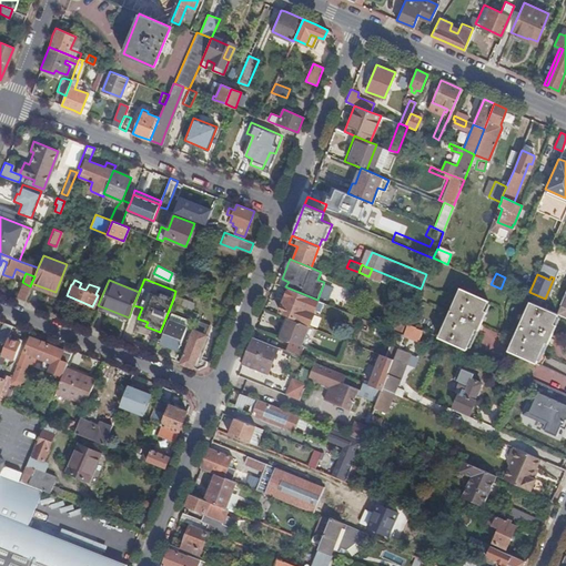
[(17,296),(24,300),(30,286),(22,282),(17,296)]
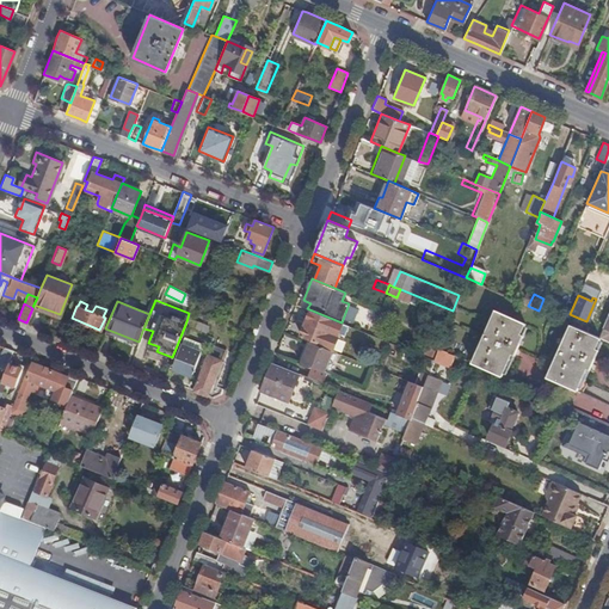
[(342,323),(309,309),(305,321),(337,334),(342,323)]
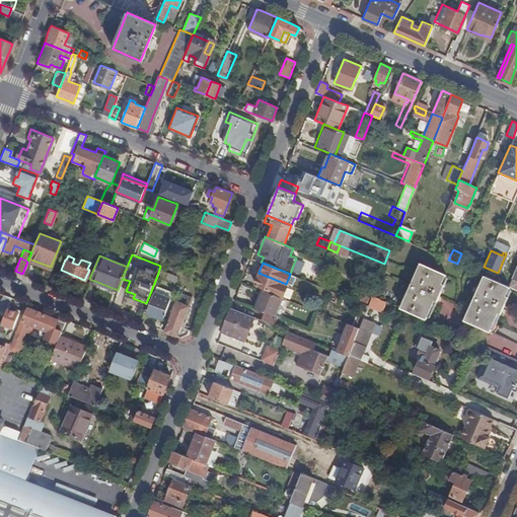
[(400,308),(426,319),(446,275),(421,264),(400,308)]
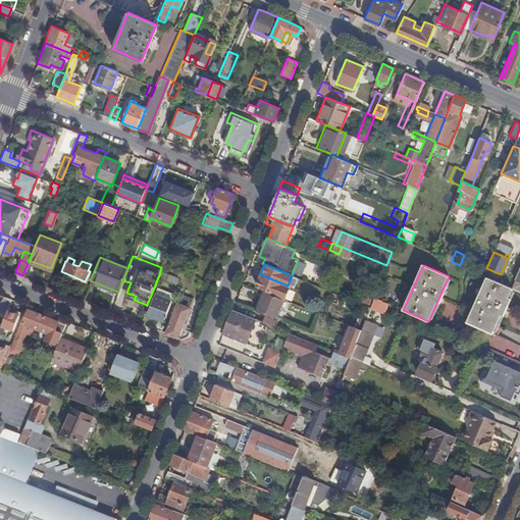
[(160,271),(158,277),(175,284),(177,278),(160,271)]
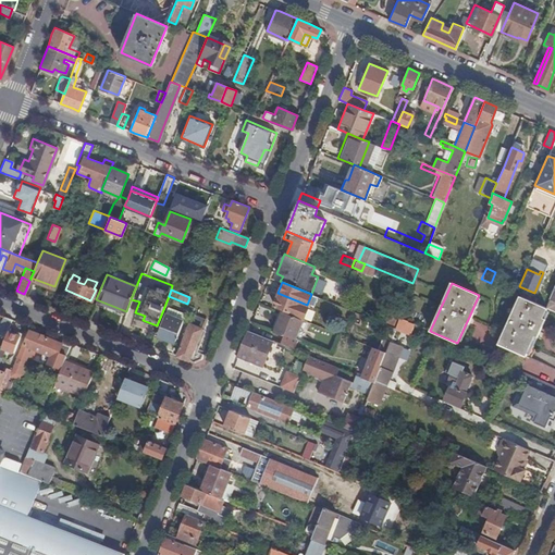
[(516,294),(520,296),(531,300),(533,296),(518,290),(516,294)]
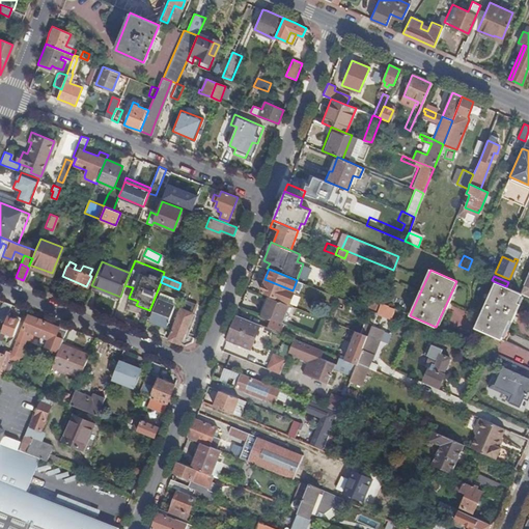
[(293,290),(265,279),(259,290),(276,297),(275,299),(287,304),(293,290)]
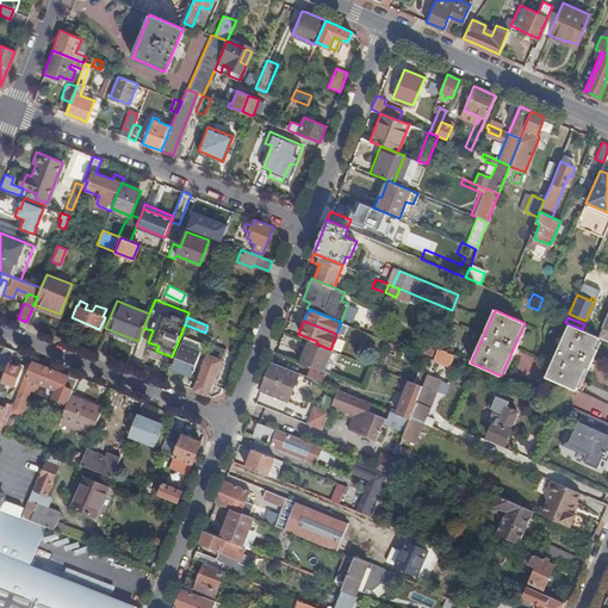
[(576,390),(600,337),(599,336),(582,329),(570,324),(546,376),(576,390)]
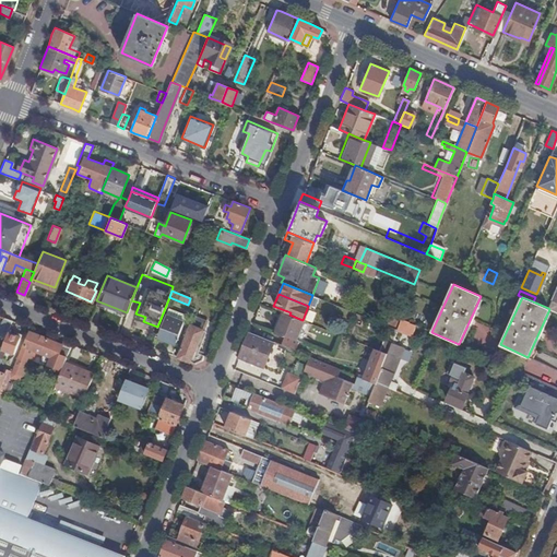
[(168,307),(165,313),(184,321),(187,315),(168,307)]
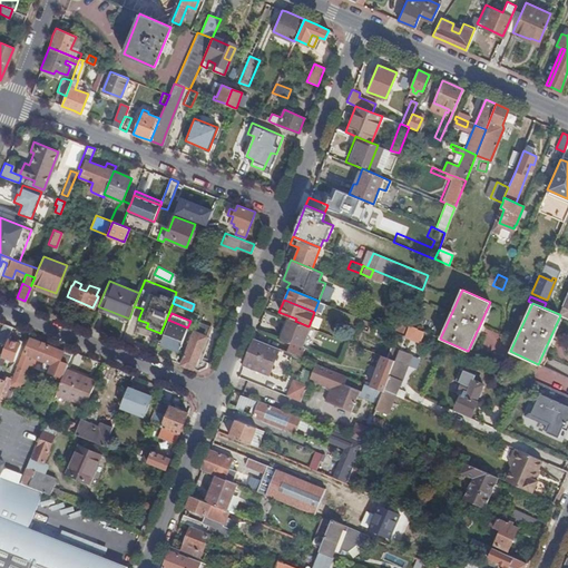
[(402,331),(407,322),(397,316),(392,325),(402,331)]
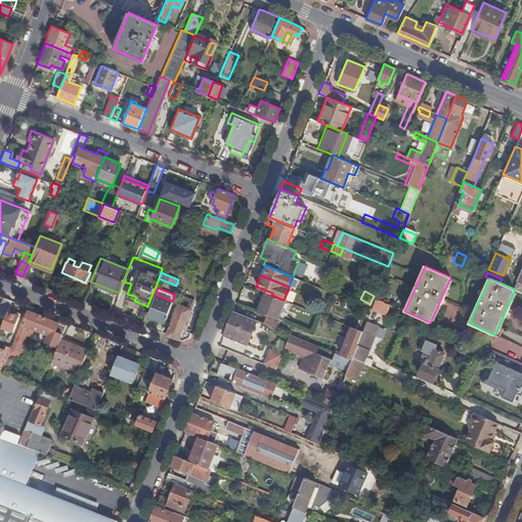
[(271,295),(264,292),(256,312),(263,314),(267,313),(277,318),(285,300),(284,300),(271,295)]
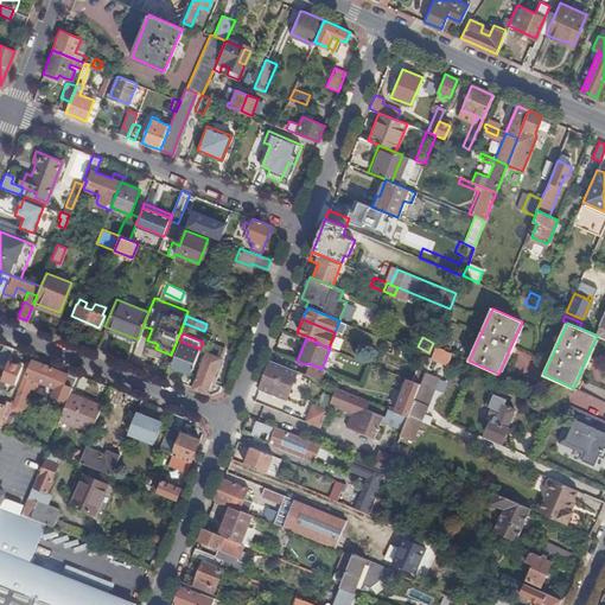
[(199,349),(179,341),(170,368),(177,370),(178,369),(190,374),(199,349)]
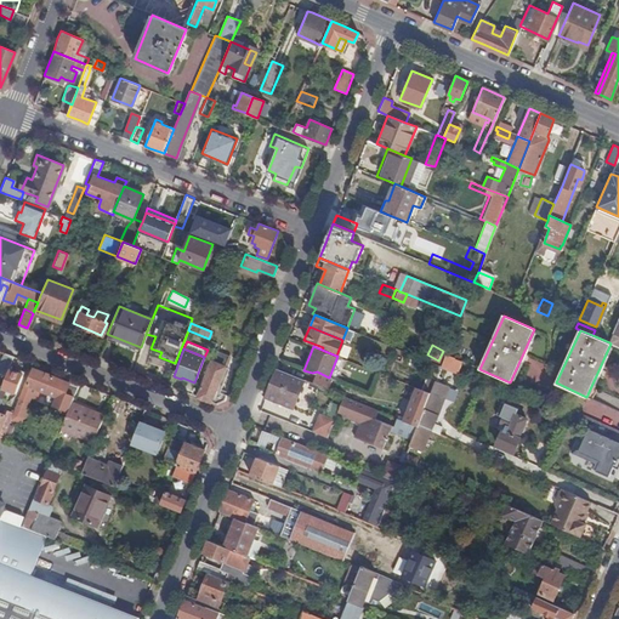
[(211,362),(198,396),(215,403),(216,403),(225,399),(226,395),(219,391),(220,387),(216,385),(228,355),(214,348),(209,361),(211,362)]
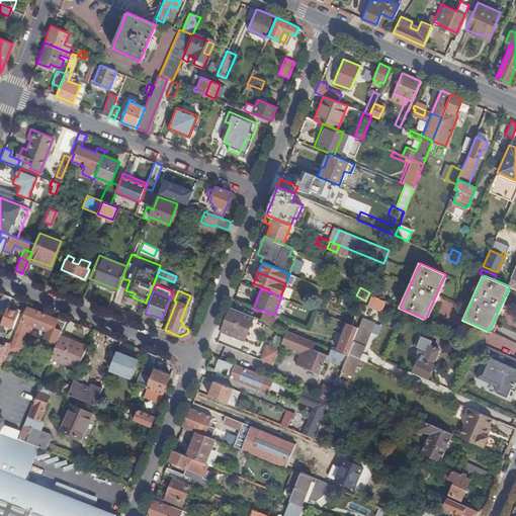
[(10,295),(3,293),(0,302),(0,304),(6,307),(10,295)]
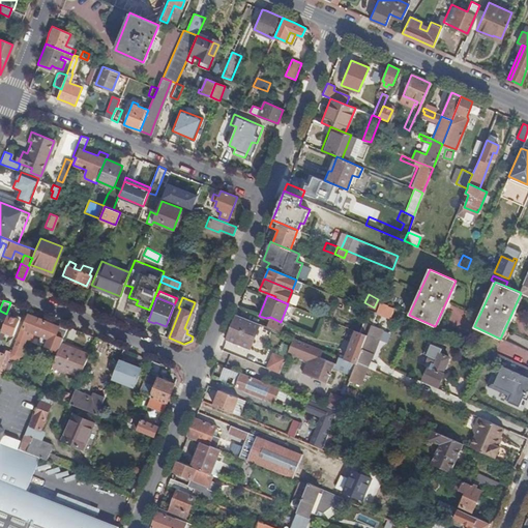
[(390,316),(393,308),(387,304),(386,308),(384,315),(390,316)]
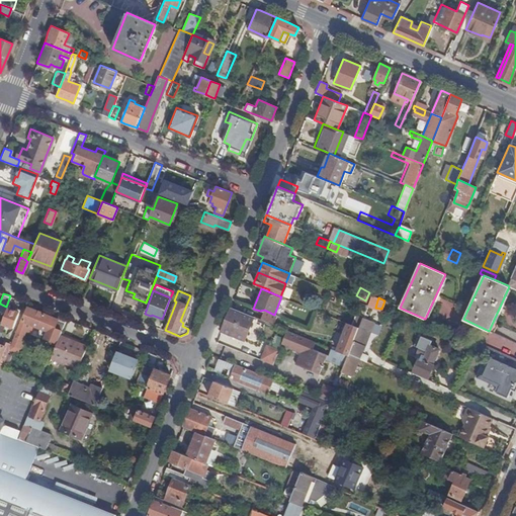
[(358,302),(355,312),(356,312),(363,315),(367,306),(358,302)]
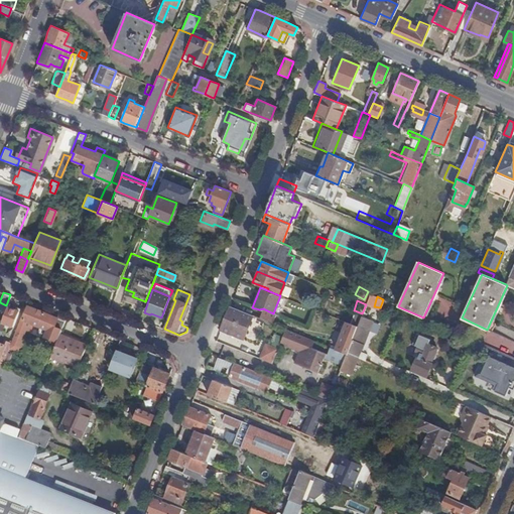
[(9,346),(8,347),(16,350),(17,346),(19,346),(21,342),(19,340),(24,328),(30,330),(33,323),(45,328),(42,335),(55,341),(58,333),(66,316),(57,313),(55,318),(51,316),(52,315),(24,304),(9,346)]
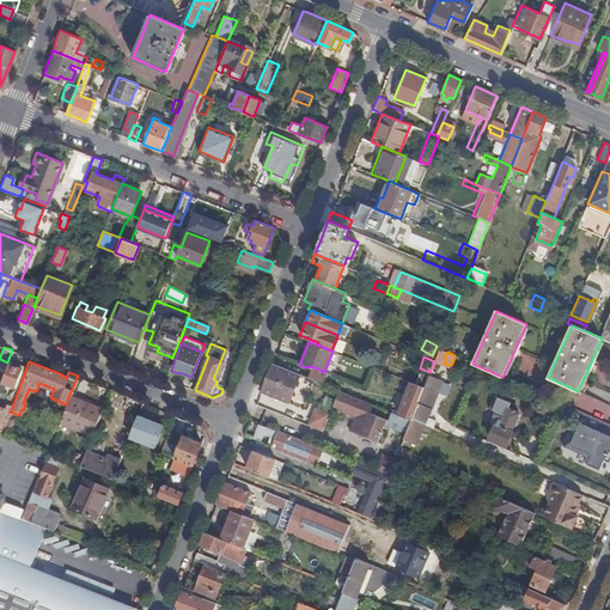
[(0,380),(0,433),(1,433),(10,412),(11,410),(0,406),(0,391),(4,382),(11,385),(12,382),(16,383),(22,367),(8,363),(1,380),(0,380)]
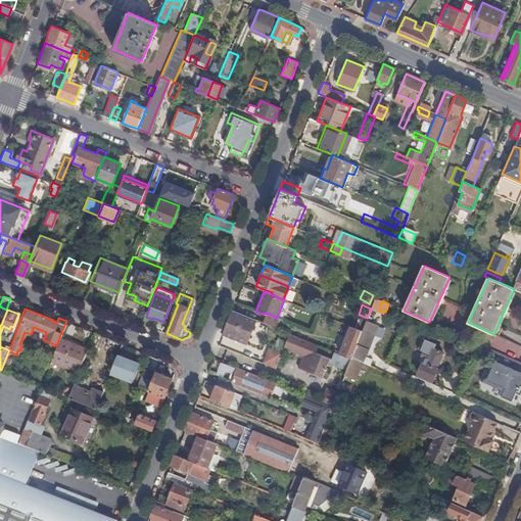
[(255,320),(232,311),(223,334),(246,343),(255,320)]
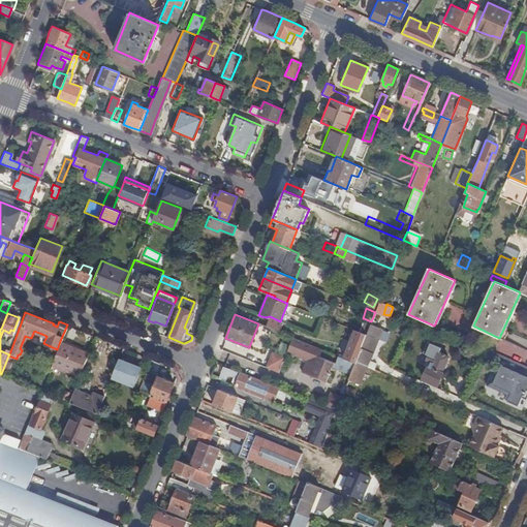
[(280,321),(270,316),(266,326),(278,332),(282,322),(280,321)]
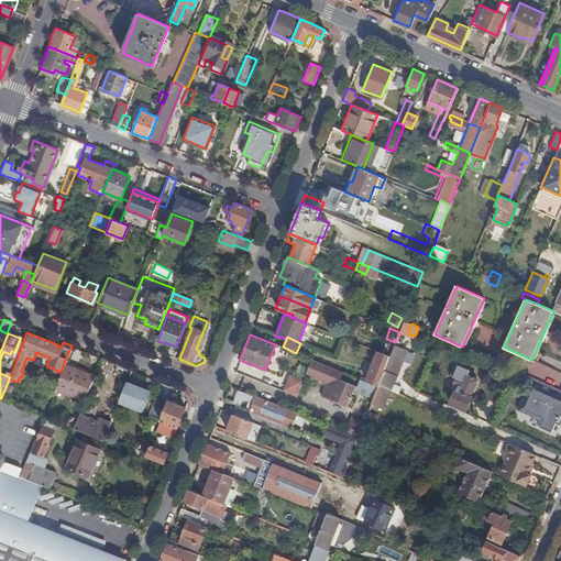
[(395,342),(387,339),(382,352),(389,355),(395,342)]
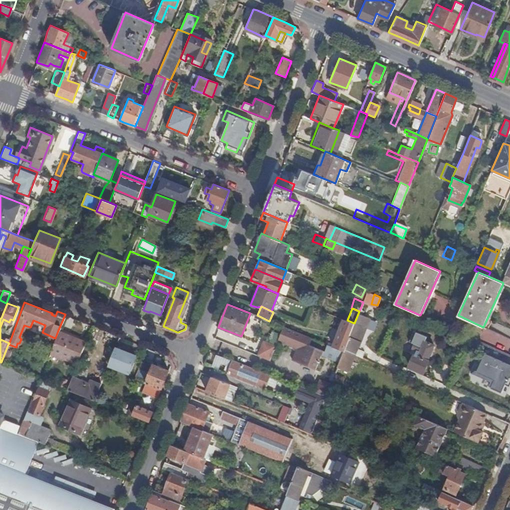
[(351,322),(343,319),(339,330),(339,331),(333,346),(343,351),(344,350),(354,324),(351,323),(351,322)]
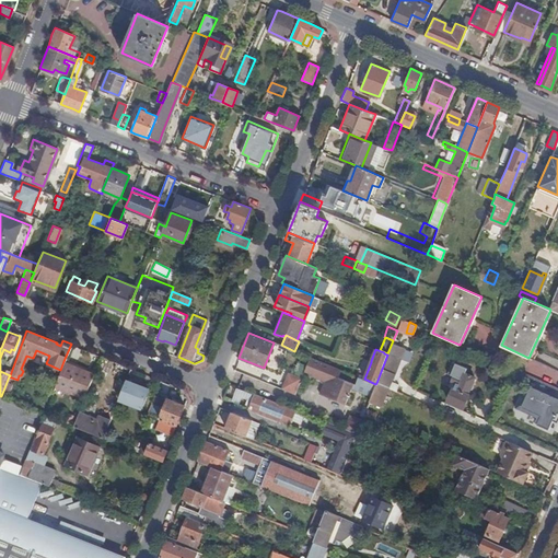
[(388,388),(394,391),(397,385),(390,382),(398,359),(387,353),(387,355),(376,383),(388,388)]
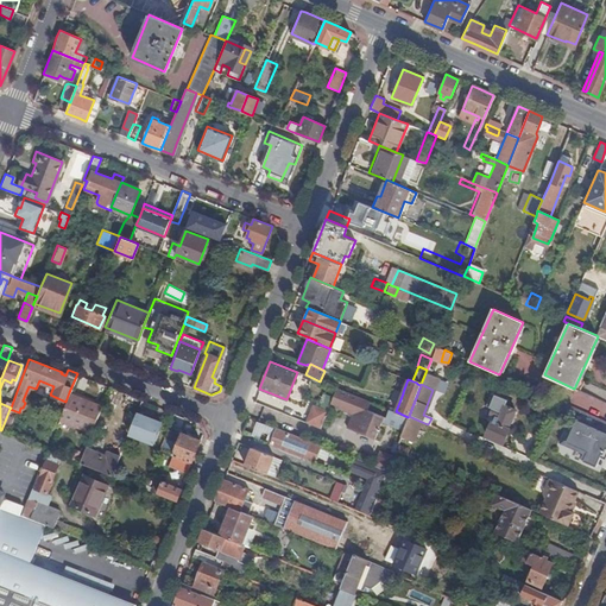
[(383,422),(389,409),(336,387),(329,405),(352,415),(347,428),(374,439),(377,433),(379,433),(380,428),(379,428),(382,422),(383,422)]
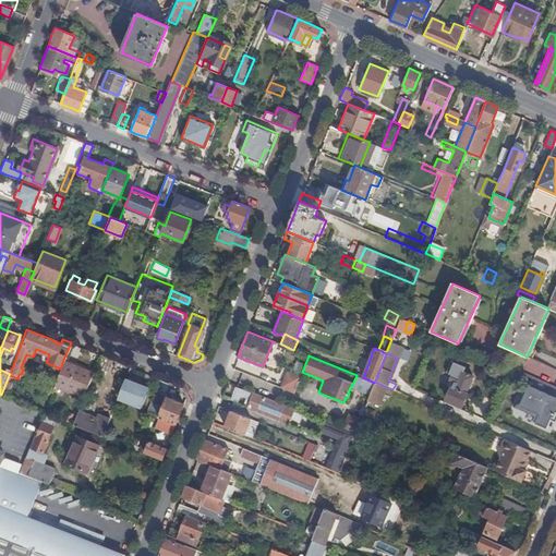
[(60,369),(55,384),(84,396),(93,372),(63,360),(60,369)]
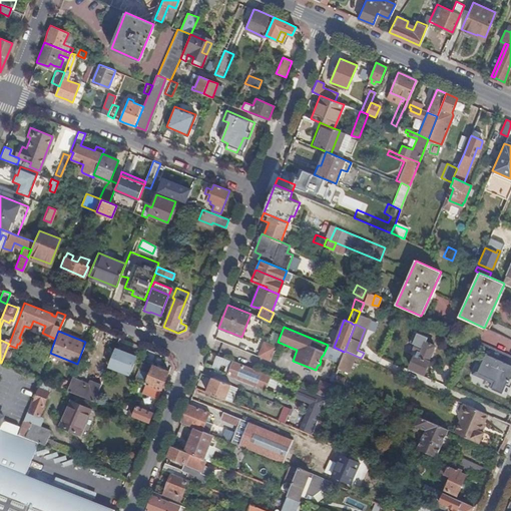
[(456,334),(453,334),(451,335),(449,337),(449,340),(450,343),(453,344),(456,344),(458,342),(459,339),(458,336),(456,334)]
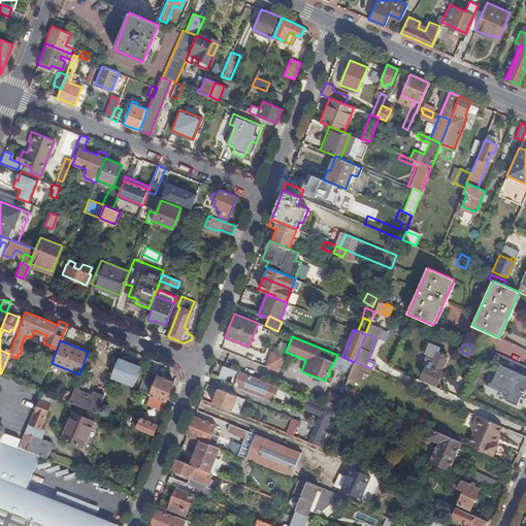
[(264,366),(277,371),(284,356),(270,351),(264,366)]
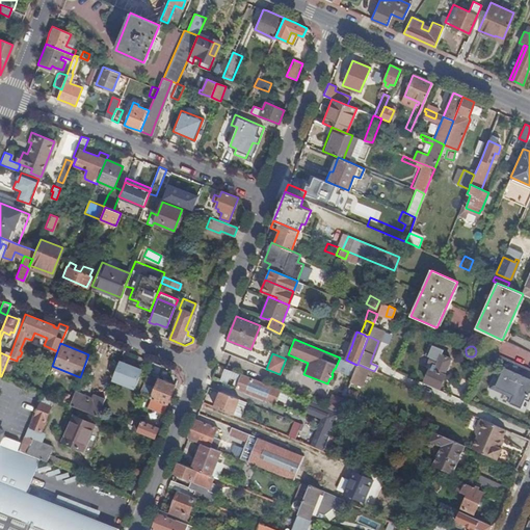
[(450,359),(439,353),(436,360),(429,356),(425,366),(429,368),(424,380),(440,387),(445,375),(443,374),(450,359)]
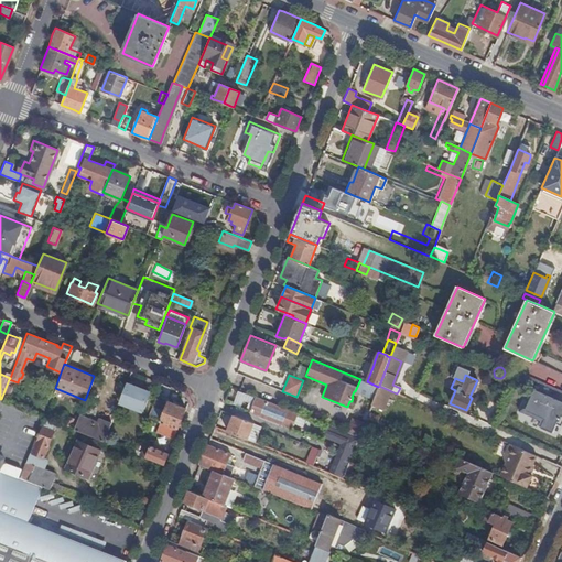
[(541,427),(552,432),(558,420),(559,421),(561,414),(560,414),(561,412),(561,401),(547,395),(551,386),(530,377),(527,386),(535,389),(525,409),(544,418),(541,427)]
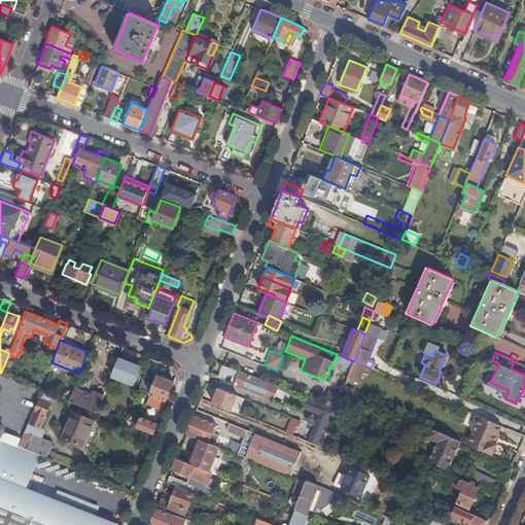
[(343,356),(337,354),(331,365),(349,373),(353,361),(343,356)]
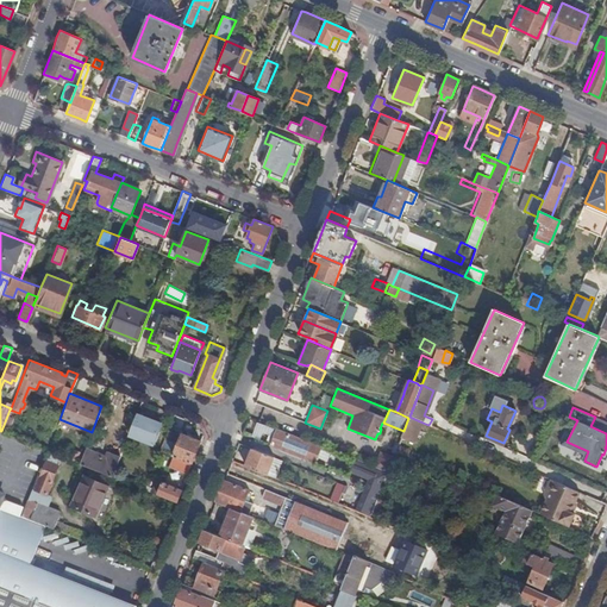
[(161,424),(137,413),(129,433),(154,443),(161,424)]
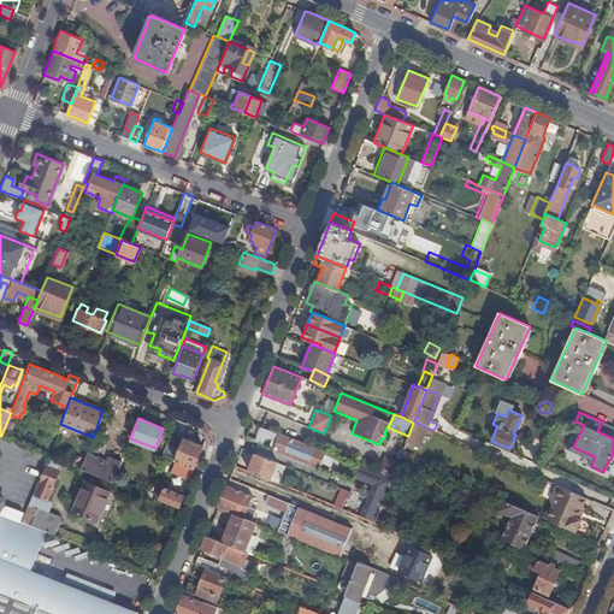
[(408,436),(405,444),(419,450),(427,427),(414,421),(413,423),(408,436)]
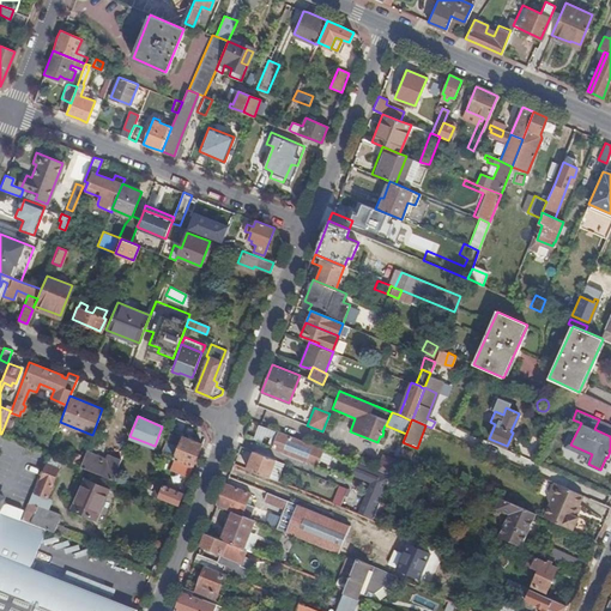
[(322,448),(278,430),(276,435),(271,433),(267,442),(272,445),(271,448),(315,466),(322,448)]
